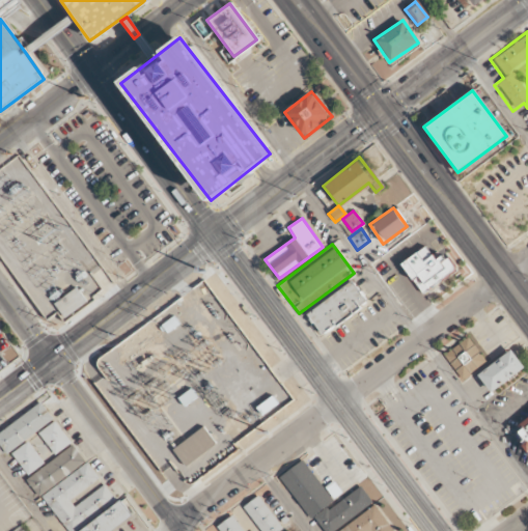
[(401,264),(421,294),(453,270),(442,253),(432,260),(423,249),(401,264)]
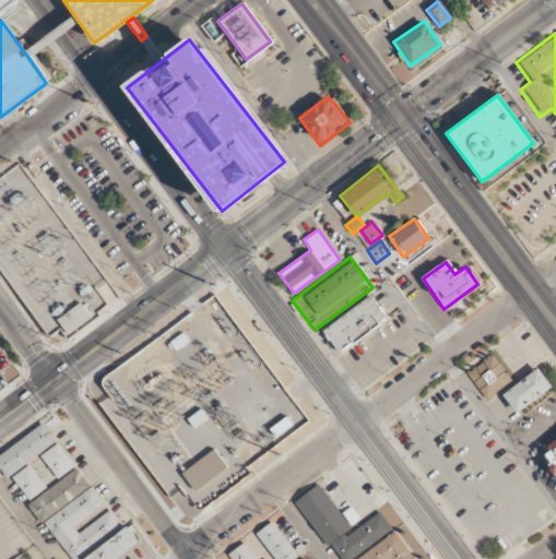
[(317,335),(333,355),(386,316),(369,295),(317,335)]
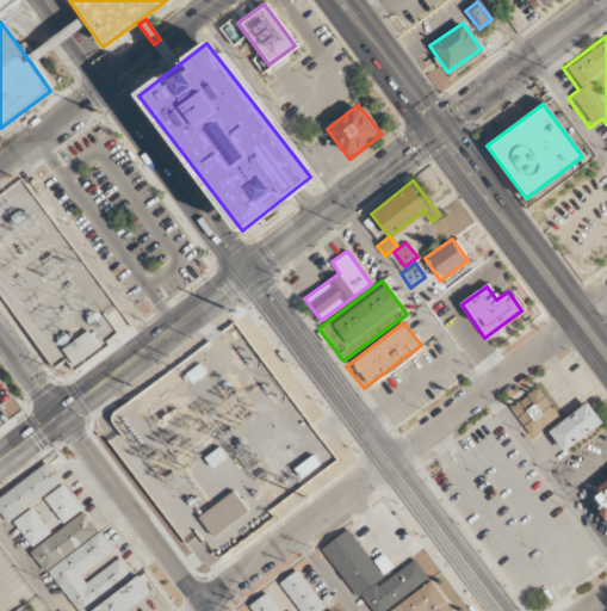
[(74,366),(99,347),(86,331),(61,350),(74,366)]
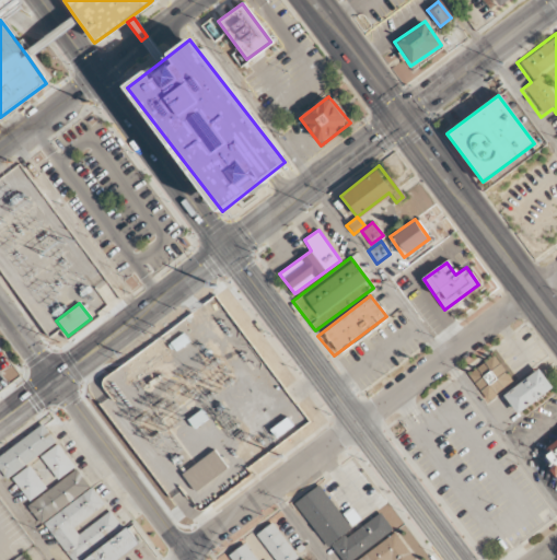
[(464,375),(485,404),(512,383),(491,354),(464,375)]
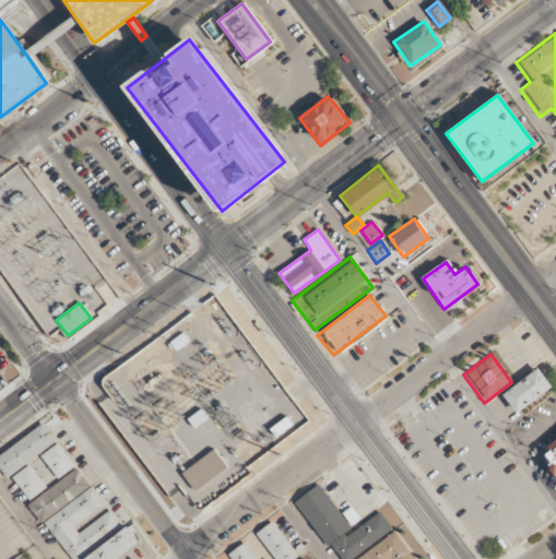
[(501,396),(517,417),(555,389),(541,368),(501,396)]
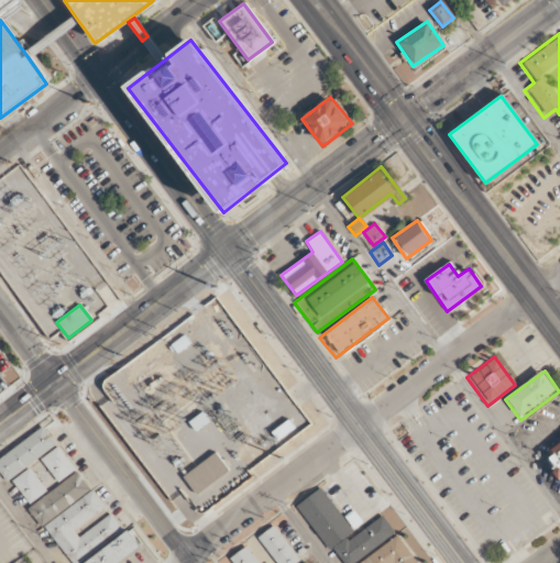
[(0,476),(4,483),(55,444),(41,426),(0,456),(0,476)]
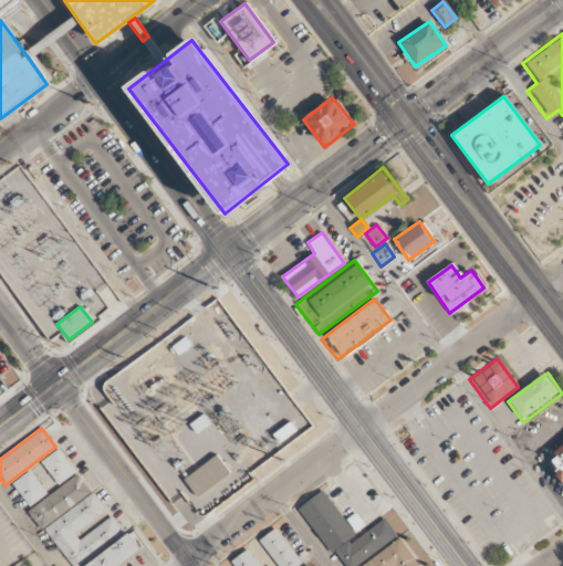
[(562,471),(550,453),(562,443),(562,471)]
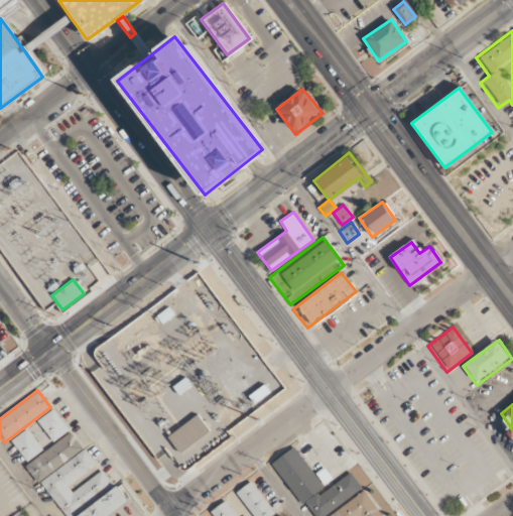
[(67,430),(52,409),(35,421),(49,442),(67,430)]
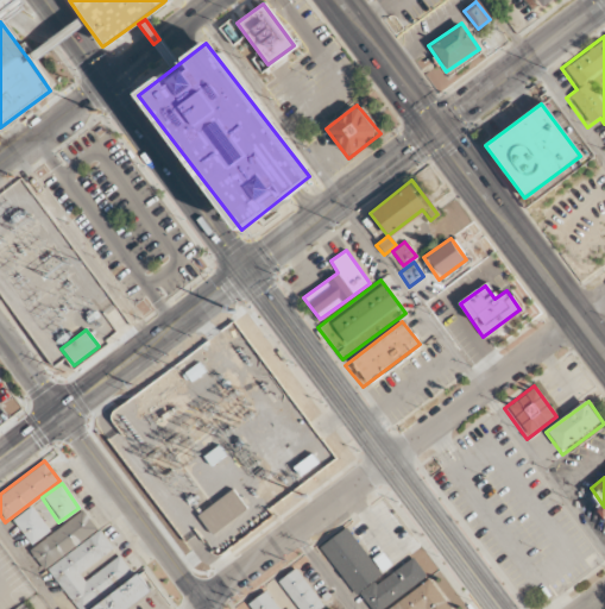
[(245,508),(229,489),(195,518),(209,537),(245,508)]
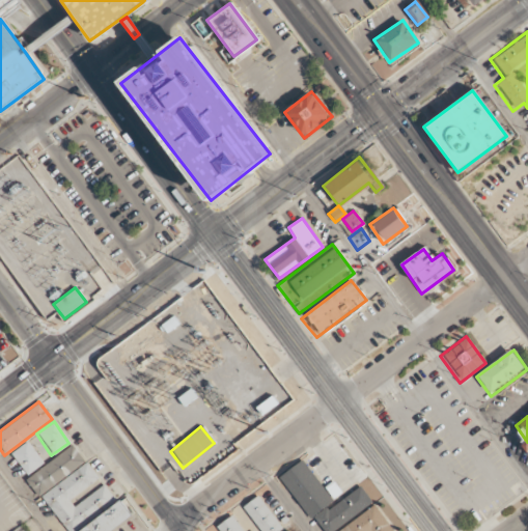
[(9,455),(26,475),(40,463),(24,443),(9,455)]
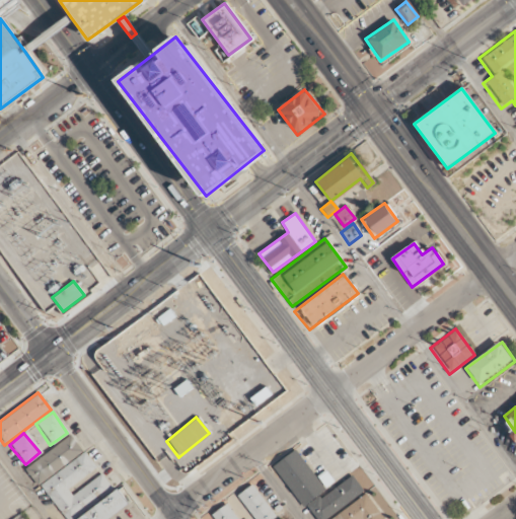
[(81,453),(70,436),(24,466),(35,484),(81,453)]
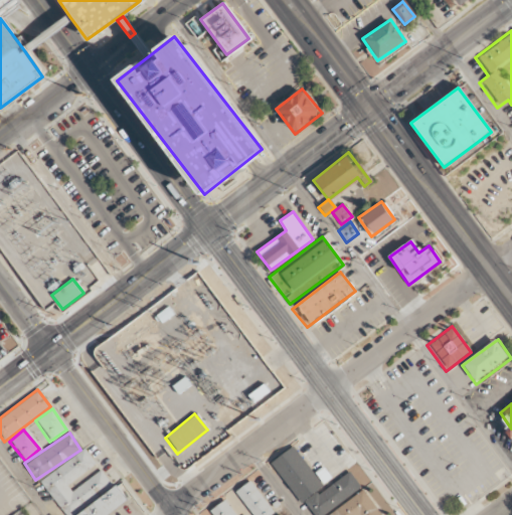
[(380,514),(348,470),(332,482),(321,467),(312,473),(292,446),(269,462),(307,514),(380,514)]
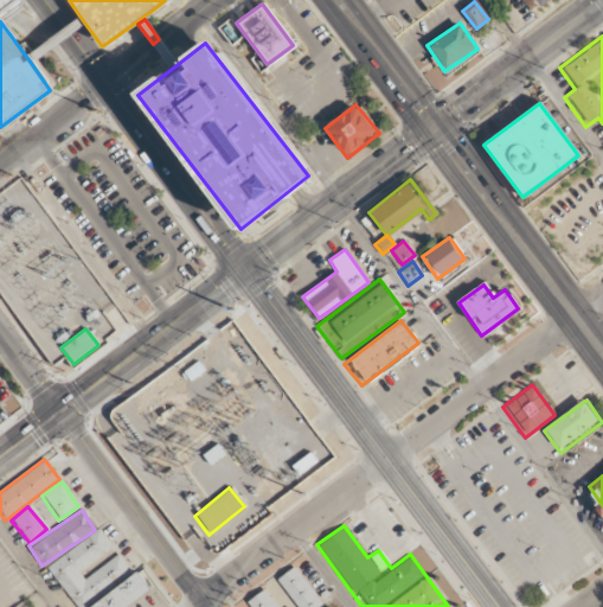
[(72,606),(77,606),(129,573),(117,555),(82,579),(77,570),(110,548),(98,529),(45,566),(72,606)]
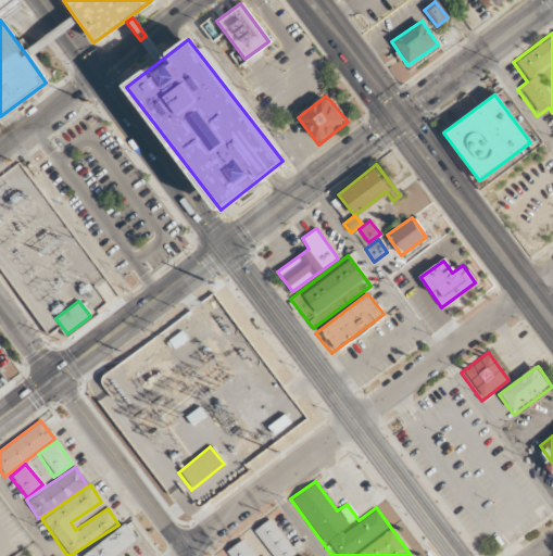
[(291,555),(293,555),(269,519),(252,530),(268,555),(291,555)]
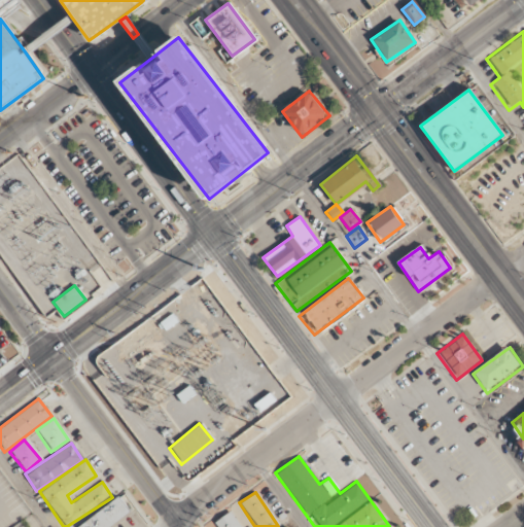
[(77,526),(117,497),(129,513),(108,526),(77,526)]
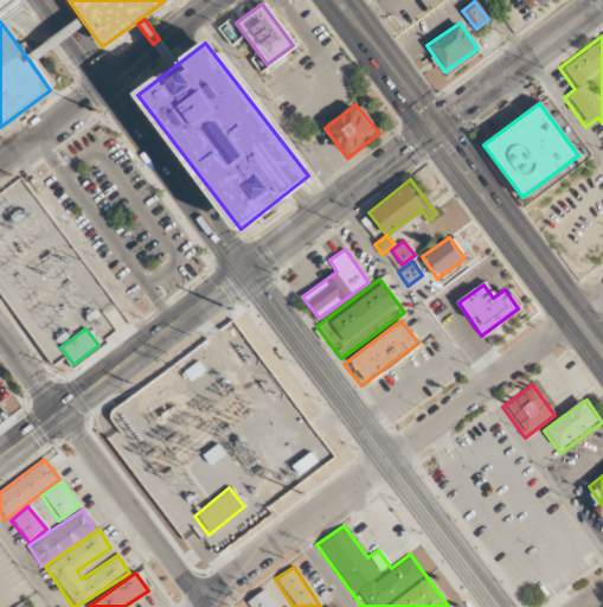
[(249,606),(286,606),(284,605),(280,606),(274,606),(263,589),(245,601),(249,606)]
